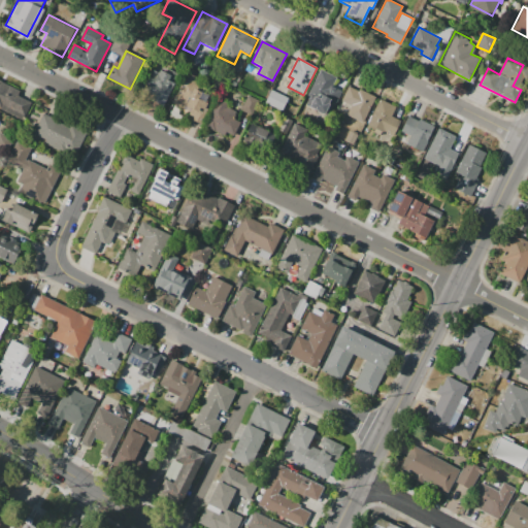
[(150,99),(153,94),(147,92),(150,88),(142,84),(151,68),(159,72),(161,69),(167,73),(169,69),(178,73),(163,105),(150,99)]
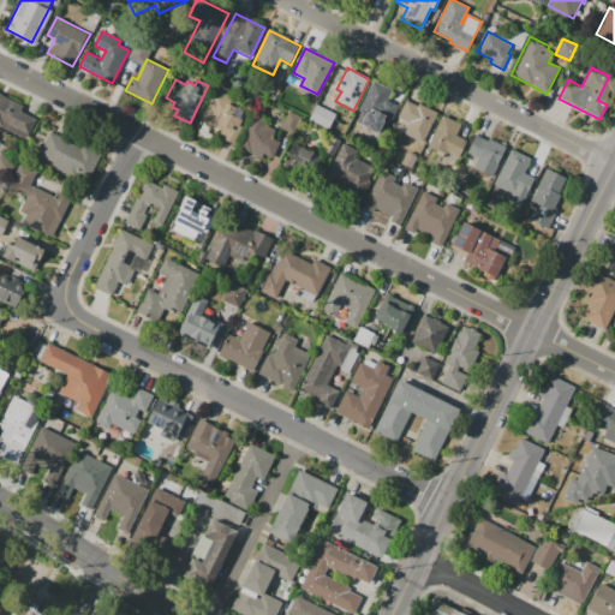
[(375,83),(392,93),(387,102),(399,108),(386,132),(363,121),(366,114),(360,111),(375,83)]
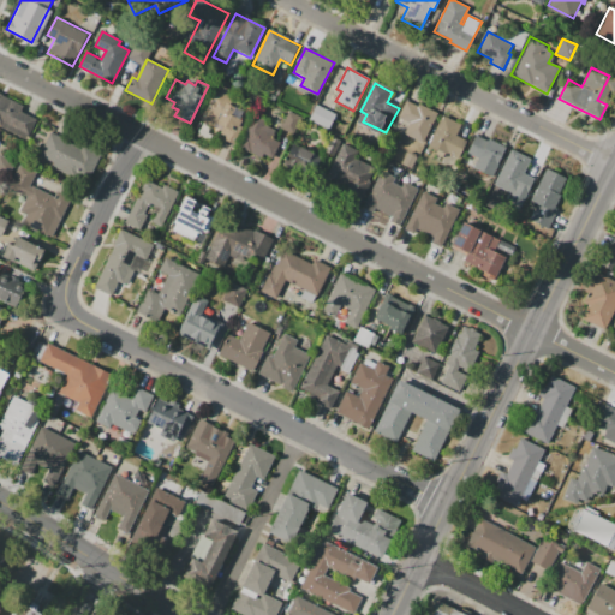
[(218,84),(232,91),(228,99),(250,109),(243,123),(244,124),(233,144),(219,137),(222,130),(199,118),(218,84)]
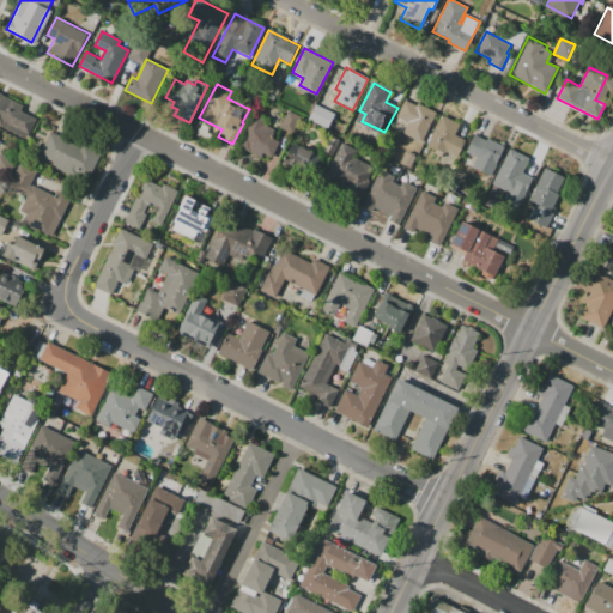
[(36,120),(26,139),(0,126),(0,95),(23,107),(20,111),(36,120)]
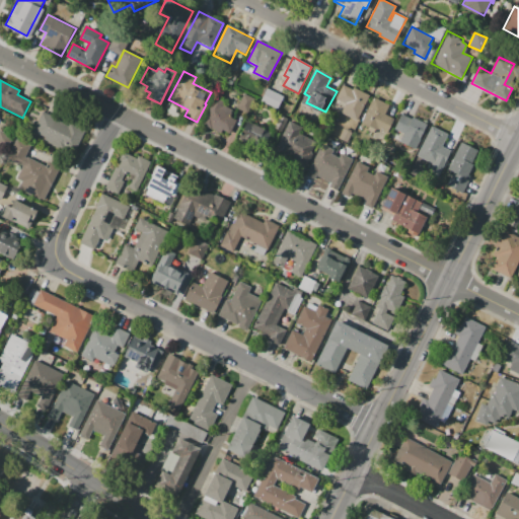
[(370,95),(356,123),(341,115),(346,104),(336,99),(344,85),(353,90),(355,87),(370,95)]
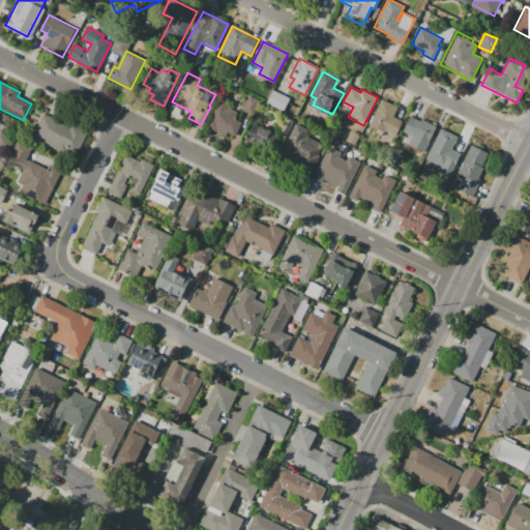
[(288,97),(270,89),(265,102),(282,110),(288,97)]
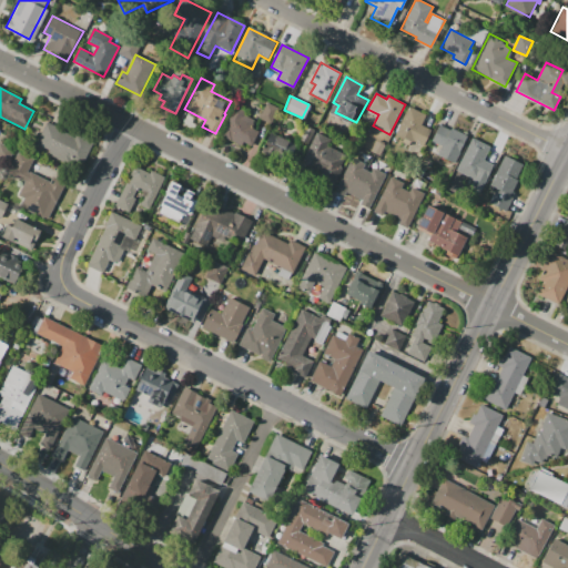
[(257,119),(266,101),(279,107),(270,125),(257,119)]
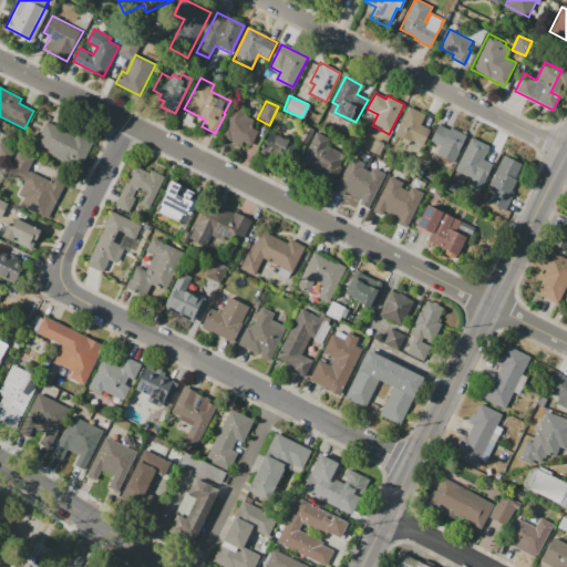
[(235,106),(245,112),(243,116),(255,122),(251,129),(257,132),(250,145),(245,143),(243,147),(219,136),(235,106)]
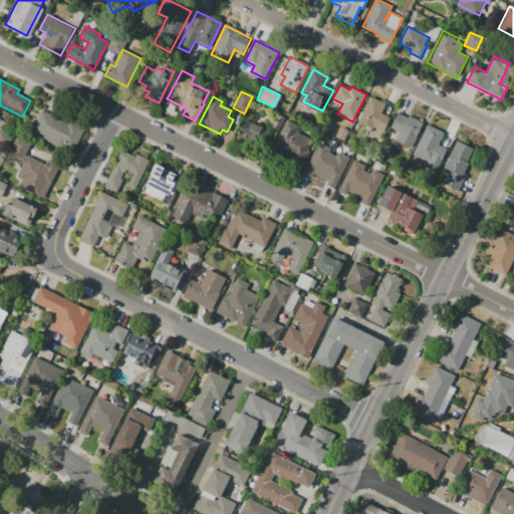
[(384,105),(372,129),(356,120),(368,97),(384,105)]
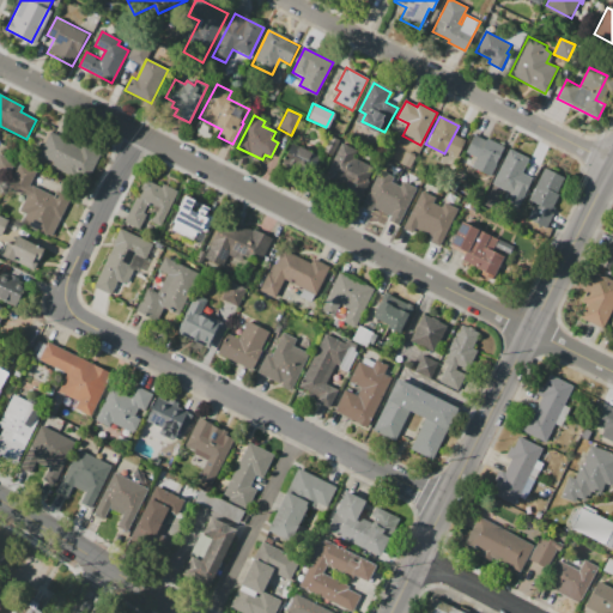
[(50,132),(66,139),(65,140),(79,147),(82,143),(102,153),(89,180),(77,174),(74,177),(50,165),(53,162),(40,155),(50,132)]
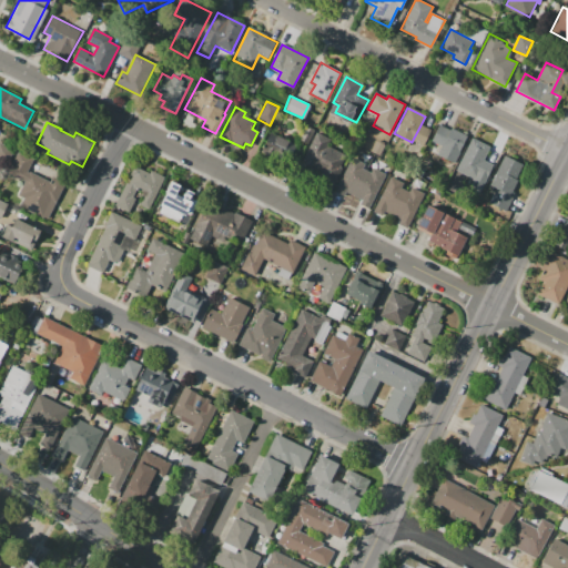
[(466,139),(452,168),(425,153),(439,125),(466,139)]
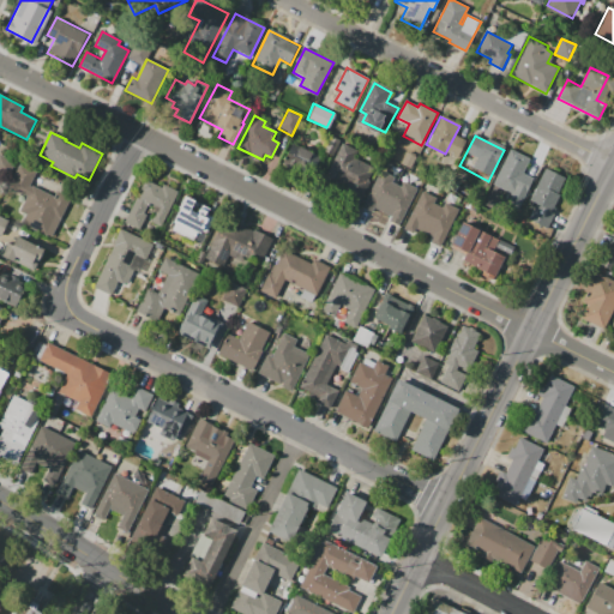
[(342,142),(356,149),(353,156),(374,167),(367,180),(369,181),(359,202),(349,197),(354,187),(337,179),(332,188),(321,182),(342,142)]
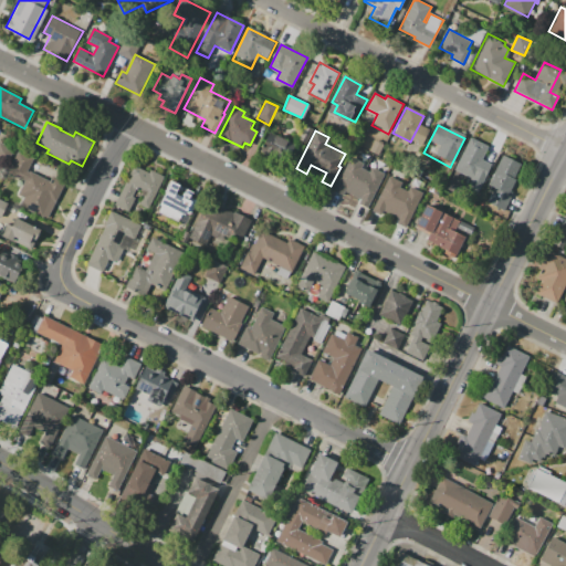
[(270,132),(296,145),(289,158),(275,152),(272,160),(259,154),(270,132)]
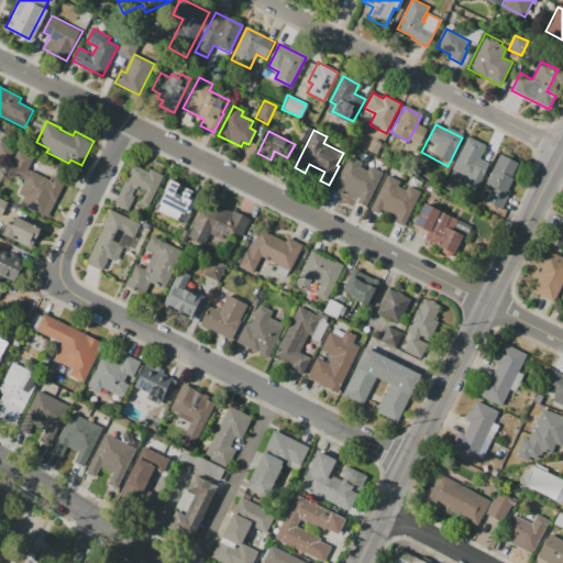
[(367,151),(372,139),(383,143),(377,155),(367,151)]
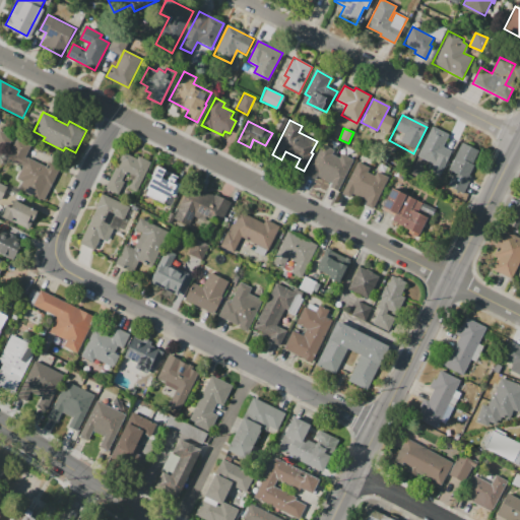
[(438,181),(426,175),(432,164),(416,155),(431,129),(447,137),(442,147),(452,152),(438,181)]
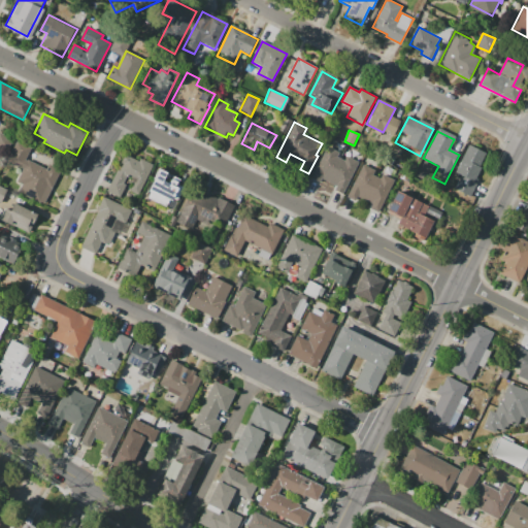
[(0,133),(12,139),(4,155),(0,152),(0,133)]
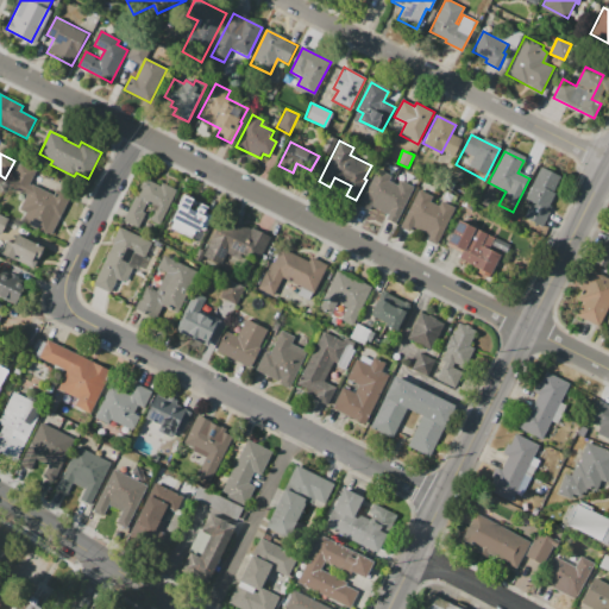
[(19,209),(27,195),(8,186),(20,162),(36,170),(30,182),(54,194),(56,189),(71,196),(50,236),(22,221),(25,213),(19,209)]
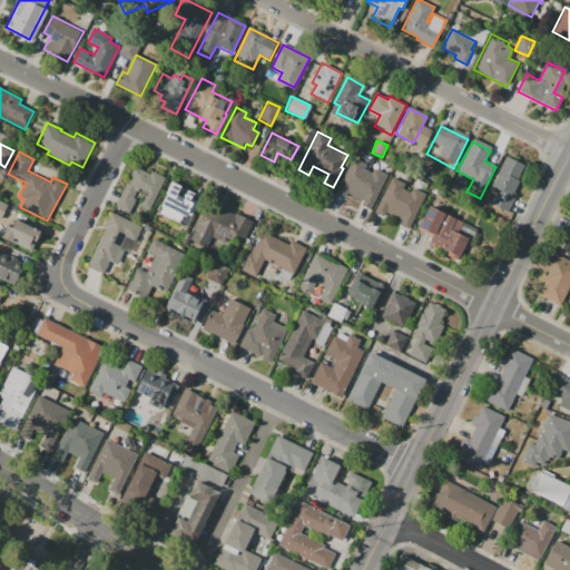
[(507,213),(491,204),(499,189),(491,185),(505,157),(520,164),(517,169),(527,174),(507,213)]
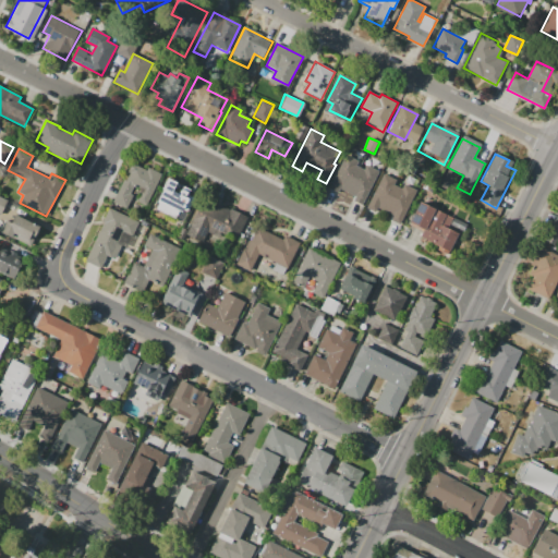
[(347,155),(356,160),(353,166),(364,171),(367,165),(380,171),(363,205),(353,199),(355,196),(341,189),(339,193),(329,189),(347,155)]
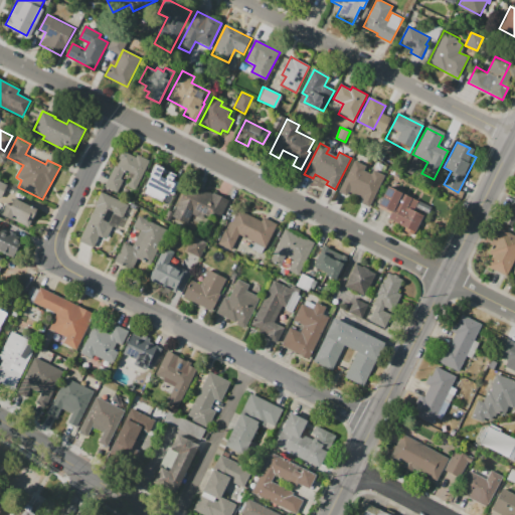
[(136,190),(126,186),(132,175),(126,172),(115,193),(104,187),(114,166),(116,166),(120,160),(118,159),(122,151),(136,159),(138,154),(151,161),(136,190)]
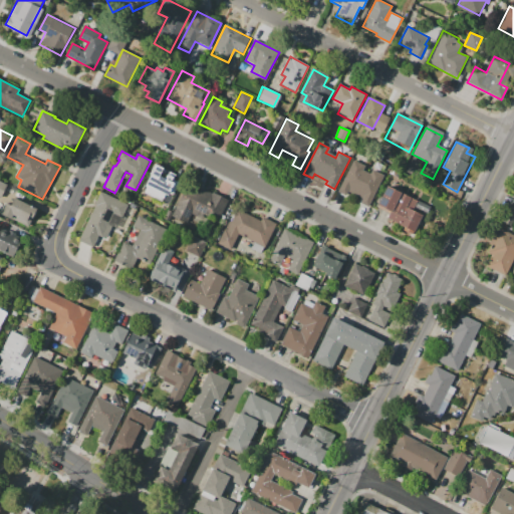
[(353,161),(364,167),(363,170),(372,175),(374,171),(386,177),(369,207),(361,202),(362,201),(350,194),(349,197),(338,192),(353,161)]
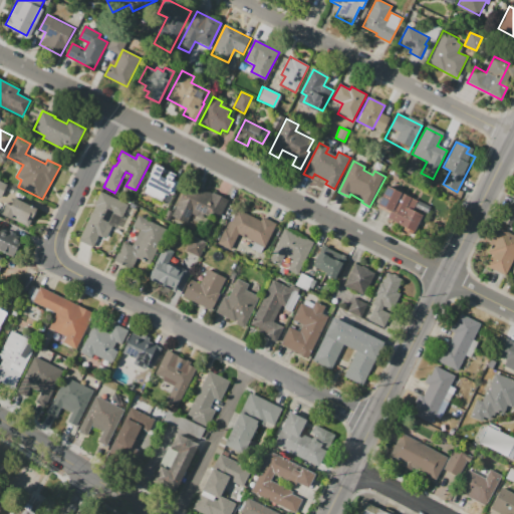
[(156,165),(176,175),(175,178),(180,181),(173,196),(168,193),(163,202),(142,192),(156,165)]
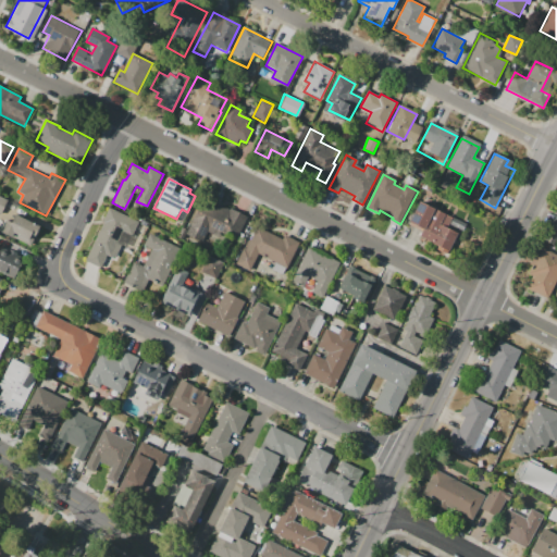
[(469,200),(471,194),(479,198),(475,203),(469,200)]
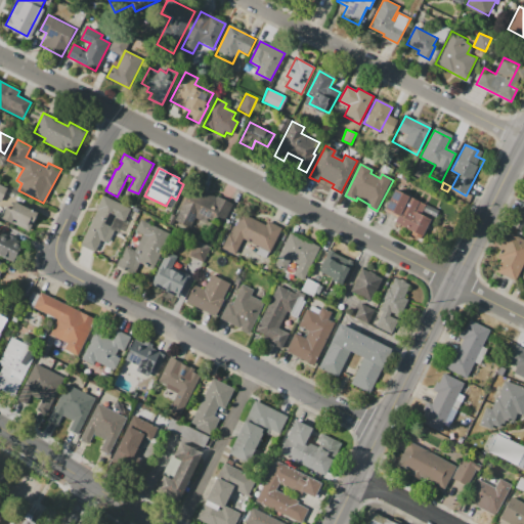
[(0,201),(0,184),(8,188),(1,202),(0,201)]
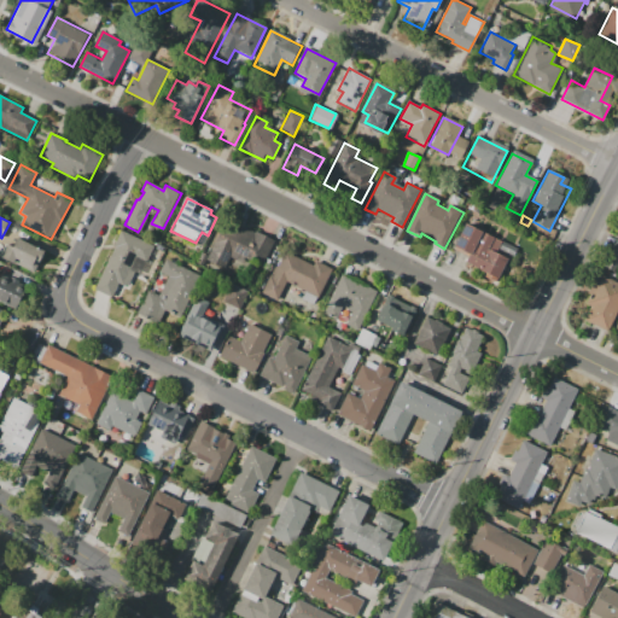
[(275,242),(264,263),(252,257),(250,262),(233,254),(225,269),(207,260),(225,223),(239,231),(243,225),(275,242)]
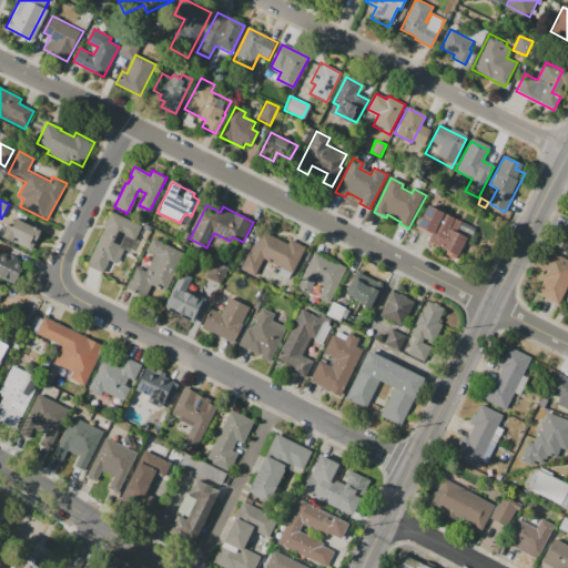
[(429,206),(470,227),(456,255),(430,242),(434,234),(419,226),(429,206)]
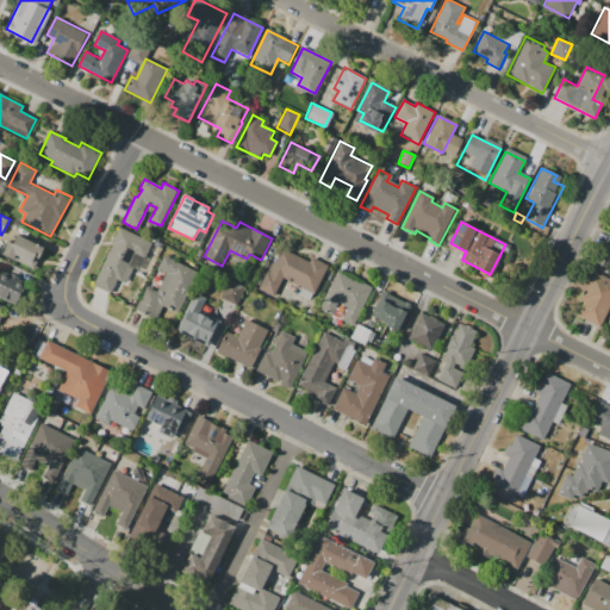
[(119,228),(153,244),(139,271),(136,269),(128,285),(118,280),(112,292),(92,282),(119,228)]
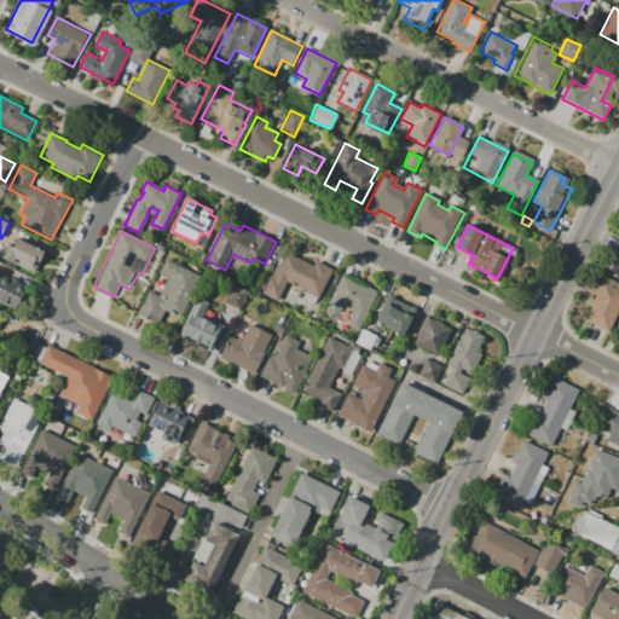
[(18,238),(44,252),(33,272),(15,262),(13,264),(0,256),(6,244),(13,247),(18,238)]
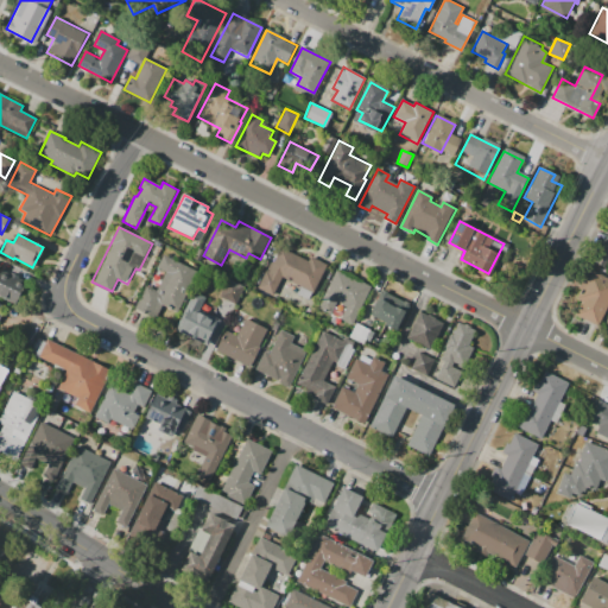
[(278,246),(309,263),(311,258),(327,266),(314,292),(283,277),(273,296),(257,287),(278,246)]
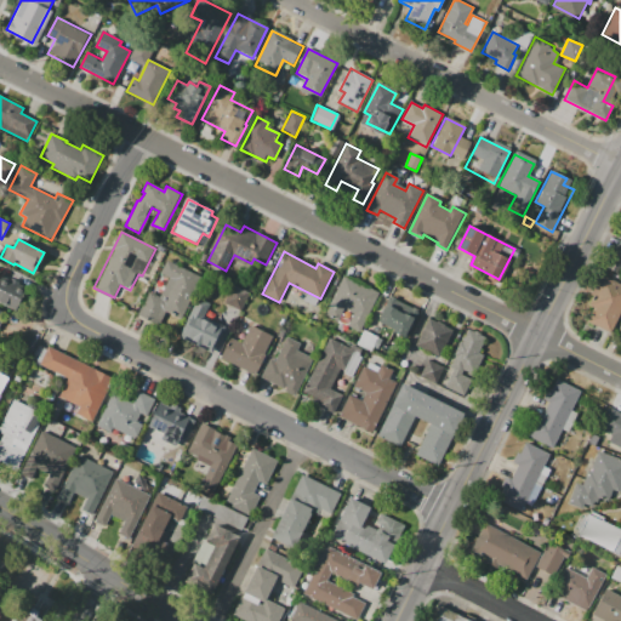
[(201,275),(180,319),(163,311),(157,324),(137,314),(149,292),(160,297),(170,279),(160,274),(167,258),(201,275)]
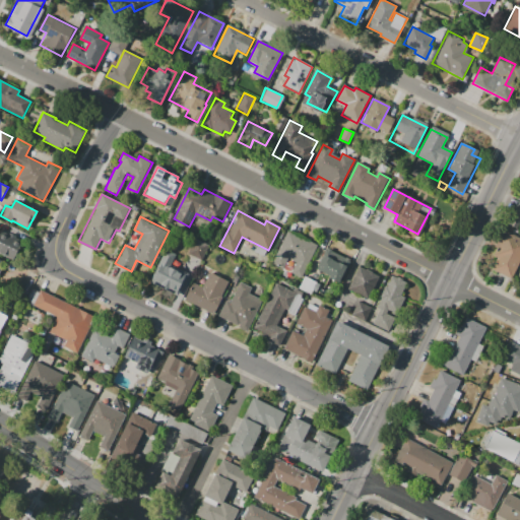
[(0,232),(1,230),(23,242),(13,262),(0,255),(0,232)]
